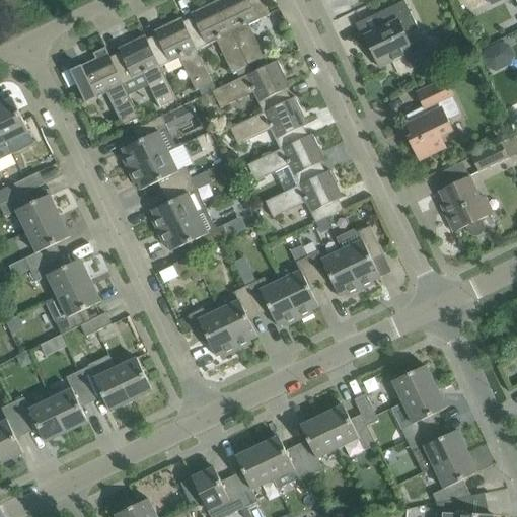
[(231,71),(247,64),(216,0),(214,0),(204,4),(207,9),(182,20),(181,20),(195,49),(196,48),(215,39),(231,71)]
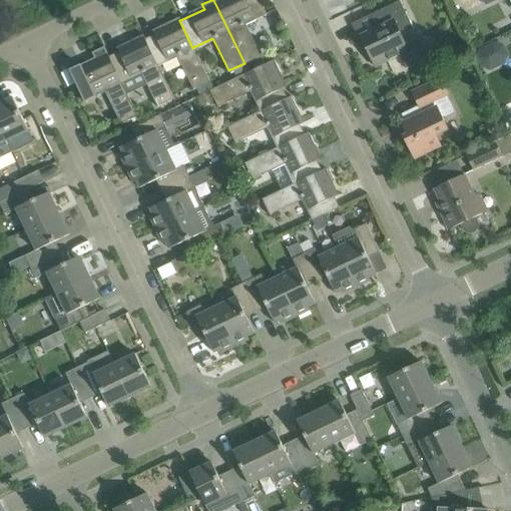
[(244,63),(251,59),(261,55),(254,43),(248,41),(240,24),(266,13),(259,0),(213,0),(244,63)]
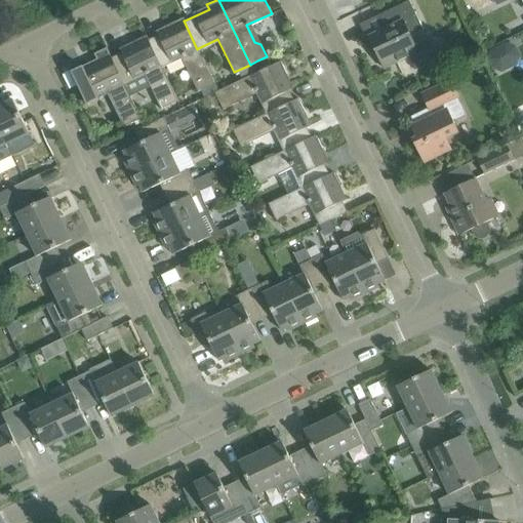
[(409,35),(413,33),(423,28),(408,0),(406,0),(359,23),(365,36),(364,36),(366,42),(368,41),(371,47),(373,46),(383,67),(407,55),(414,69),(436,57),(429,42),(415,48),(409,35)]
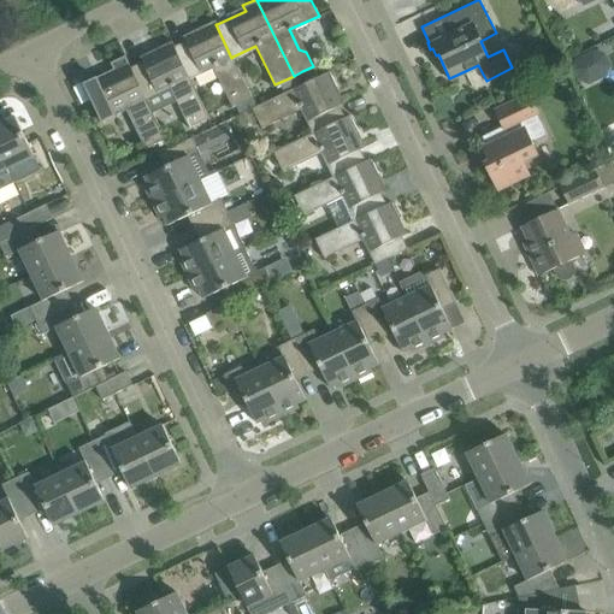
[(216,24),(217,24),(214,19),(199,27),(201,31),(173,45),(172,46),(188,78),(189,78),(212,66),(231,106),(251,96),(232,57),(231,58),(216,24)]
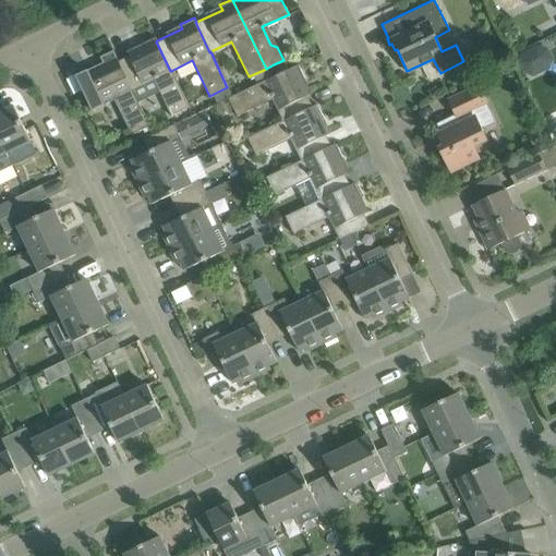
[(156,41),(157,40),(155,36),(141,43),(143,47),(118,60),(117,60),(131,89),(132,89),(153,79),(170,115),(188,106),(171,71),(170,71),(156,41)]
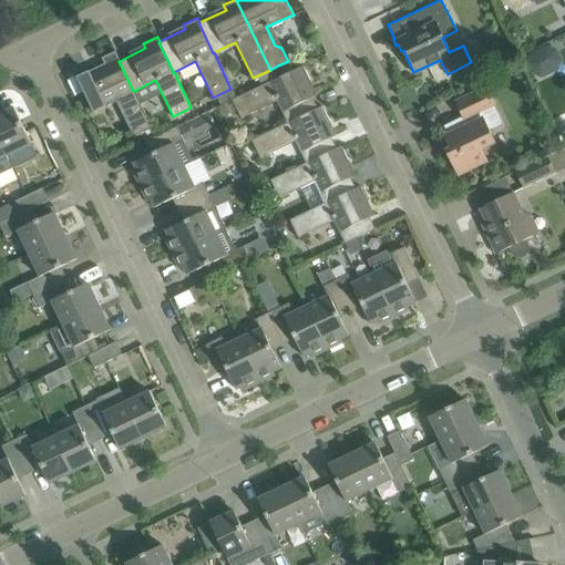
[(528,51),(525,63),(530,73),(541,76),(557,69),(561,58),(555,49),(544,44),(528,51)]
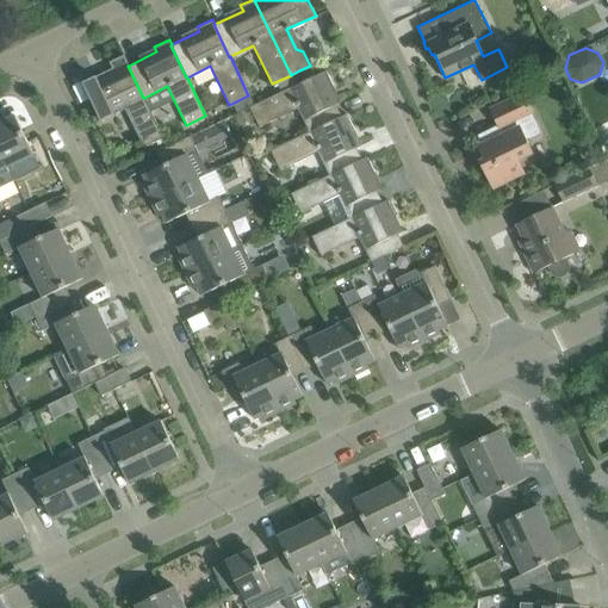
[(128,66),(129,66),(125,60),(111,67),(113,73),(84,86),(99,119),(129,105),(138,124),(136,131),(143,146),(162,136),(144,98),(143,98),(128,66)]
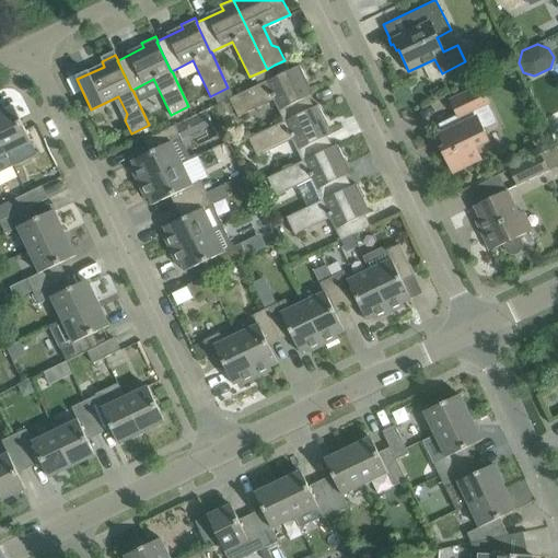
[(282,120),(312,105),(300,80),(304,77),(298,64),(228,97),(236,115),(272,99),(282,120)]
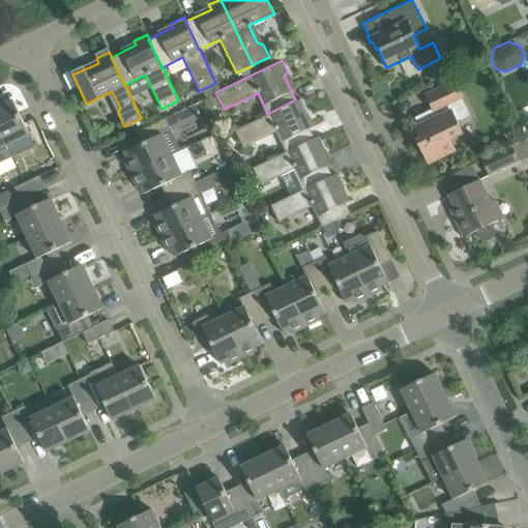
[(427,162),(445,152),(453,149),(448,138),(461,132),(456,120),(469,114),(461,96),(462,95),(455,80),(443,85),(424,93),(432,108),(414,116),(418,124),(415,126),(420,138),(416,140),(427,162)]
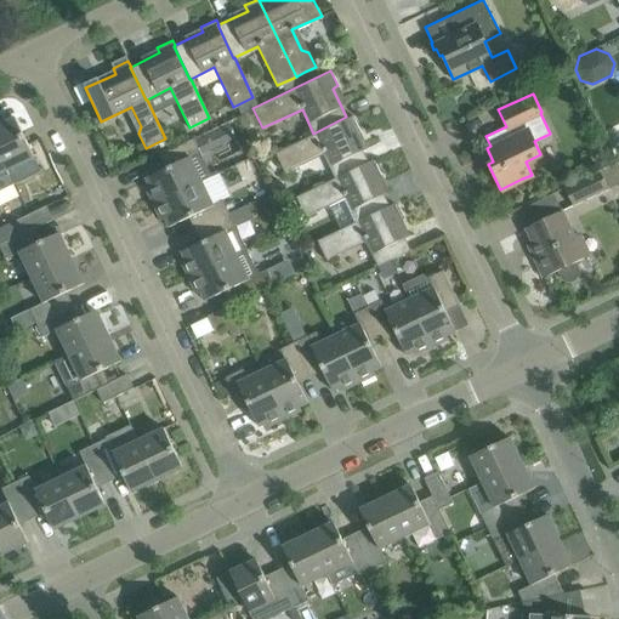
[(238,115),(243,126),(255,120),(250,109),(238,115)]
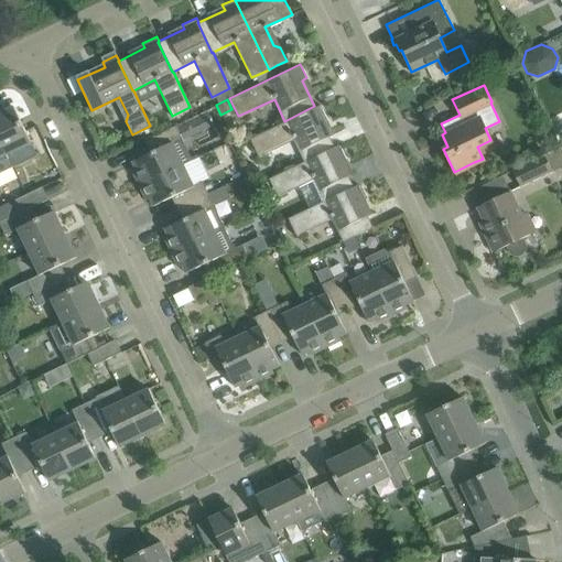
[(334,147),(334,146),(321,120),(326,118),(320,104),(314,106),(284,121),(248,138),(257,157),(293,139),(303,161),(334,147)]
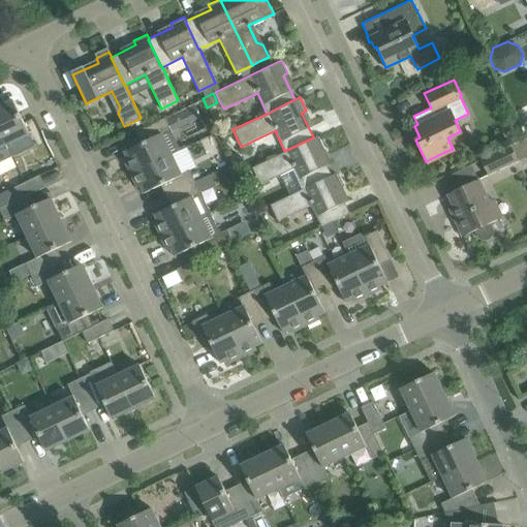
[(0,129),(6,143),(9,142),(28,132),(11,99),(0,103),(0,129)]
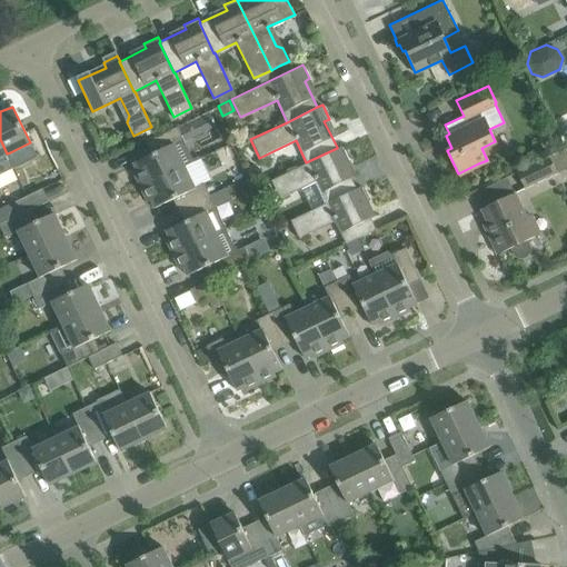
[(156,150),(132,161),(136,169),(132,171),(139,186),(183,165),(192,160),(182,139),(176,126),(170,129),(150,138),(156,150)]
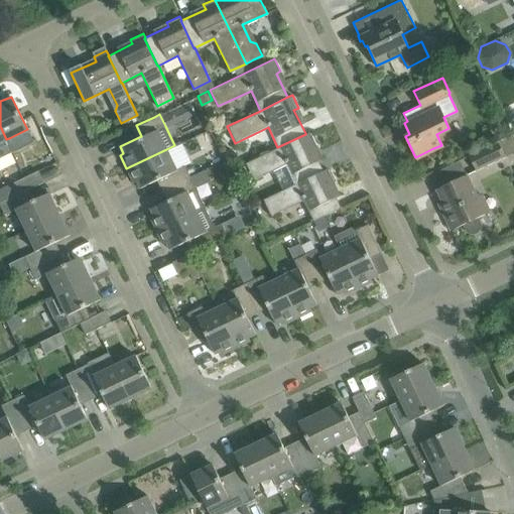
[(277,147),(245,162),(253,179),(272,169),(282,189),(294,182),(295,183),(323,170),(323,169),(311,146),(315,144),(309,131),(305,133),(305,134),(277,147)]
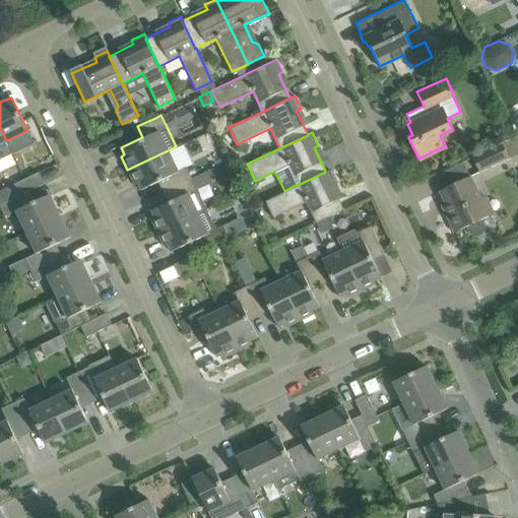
[(478,171),(508,156),(501,141),(470,155),(478,171)]
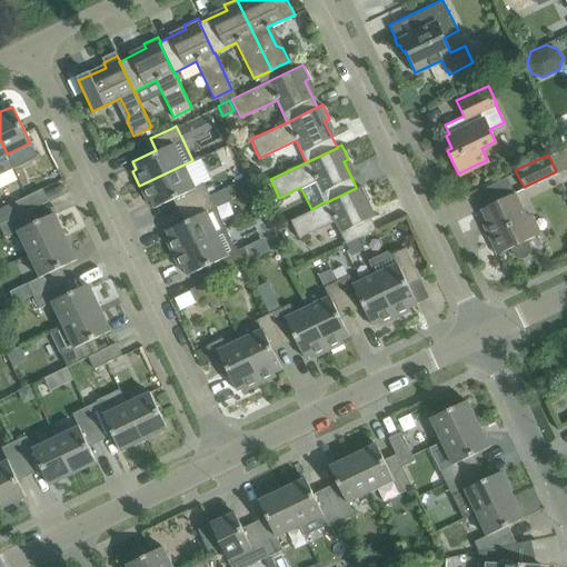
[(209,195),(205,183),(202,181),(194,186),(183,165),(139,186),(147,200),(150,199),(153,207),(177,196),(182,207),(209,195)]
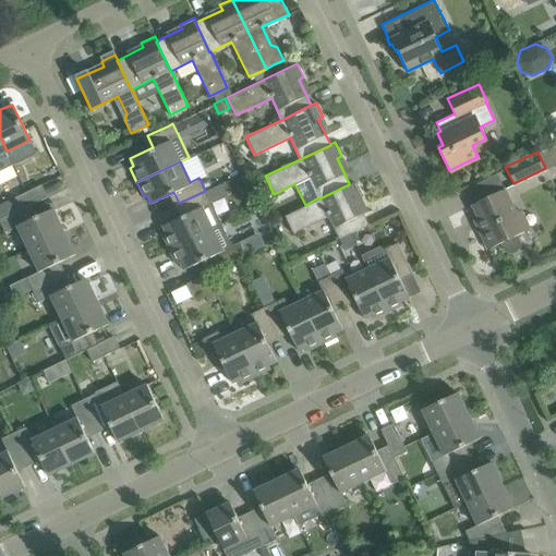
[(264,179),(253,184),(258,194),(268,189),(264,179)]
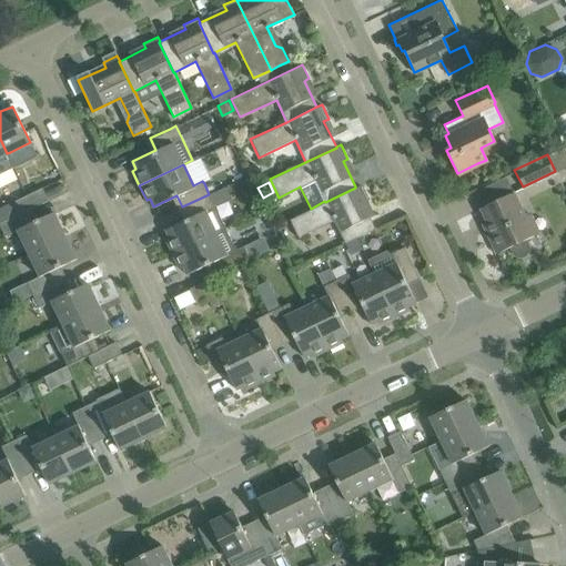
[(334,220),(344,243),(375,229),(362,201),(366,199),(360,184),(355,187),(355,188),(325,202),(324,201),(311,209),(289,219),(297,238),(334,220)]
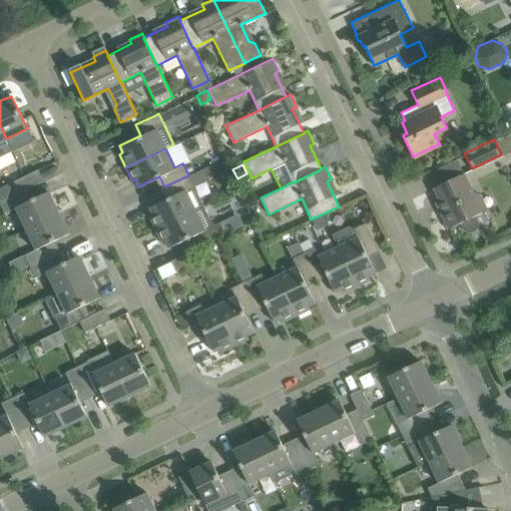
[(23,189),(42,180),(36,169),(12,181),(17,192),(23,189)]
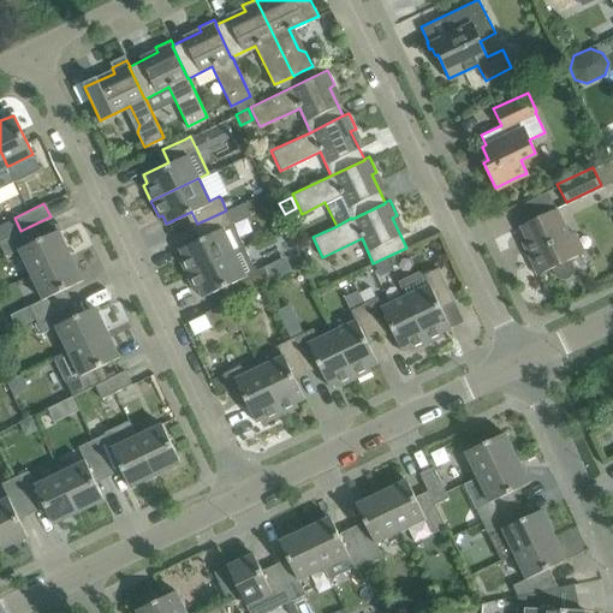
[(577,254),(567,232),(555,207),(519,225),(531,248),(525,250),(537,274),(552,266),(555,273),(559,277),(565,277),(567,275),(570,272),(571,267),(570,263),(567,259),(577,254)]
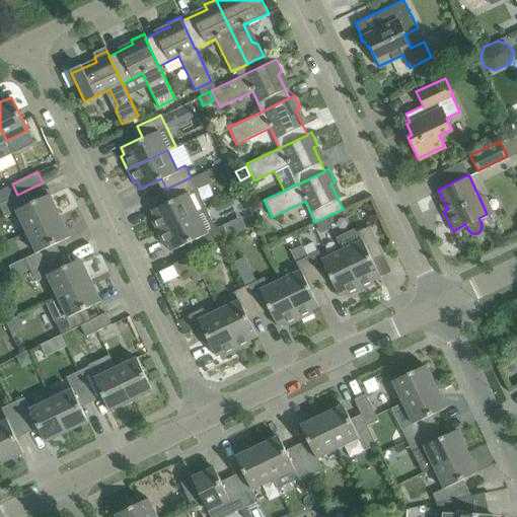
[(205,208),(195,187),(191,177),(166,189),(171,199),(150,209),(153,216),(150,218),(157,231),(205,208)]
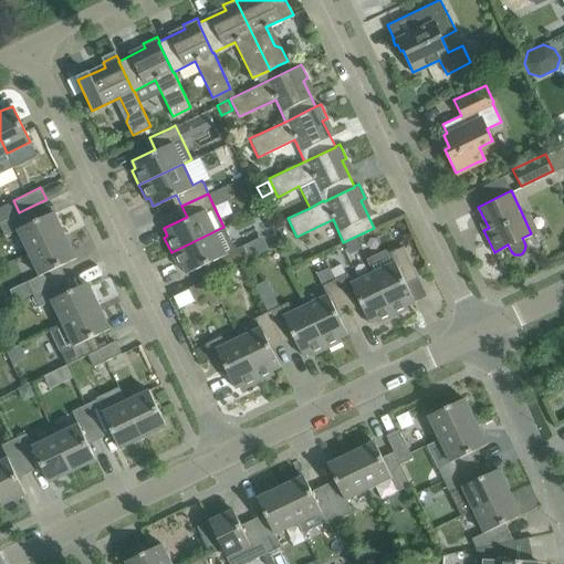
[(31,221),(25,209),(19,212),(0,220),(0,227),(3,235),(17,229),(28,251),(64,233),(53,210),(31,221)]
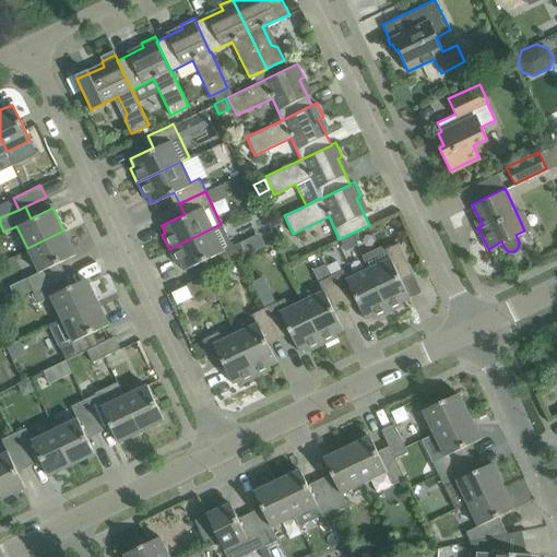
[(239,241),(230,245),(221,224),(169,249),(176,263),(179,262),(184,270),(205,259),(211,270),(212,271),(246,255),(239,241)]
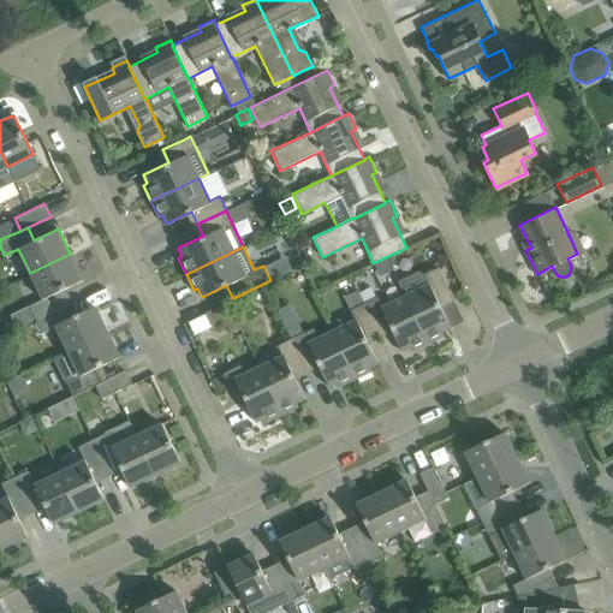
[(35,319),(64,304),(58,291),(82,280),(70,254),(30,273),(42,298),(28,305),(35,319)]
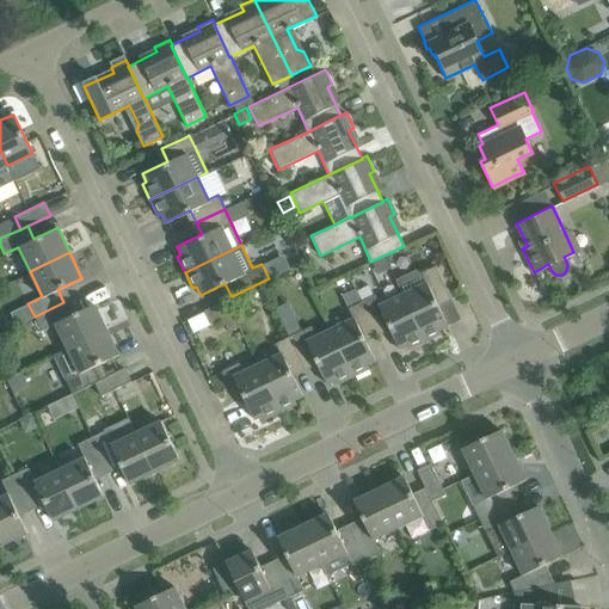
[(425,282),(401,293),(425,340),(441,332),(438,328),(447,325),(435,300),(447,294),(449,299),(450,299),(435,265),(419,272),(425,282)]
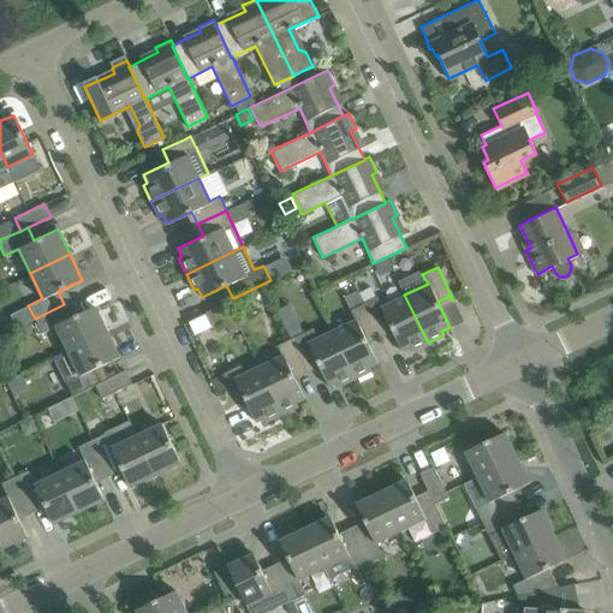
[(411,350),(428,343),(404,295),(404,296),(381,307),(376,296),(363,303),(376,331),(390,325),(402,350),(410,346),(411,350)]
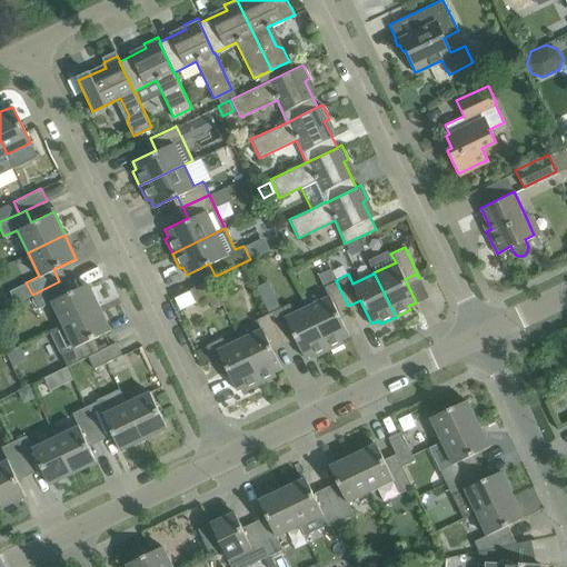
[(211,308),(221,304),(210,278),(189,288),(195,301),(206,296),(211,308)]
